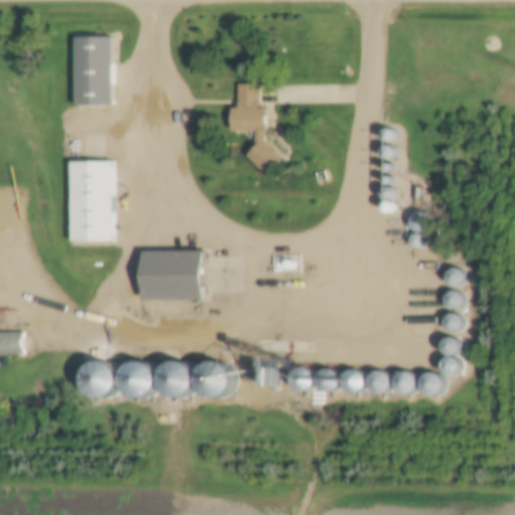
[(114,37),(74,37),(74,106),(114,106),(115,84),(123,84),(123,64),(114,64),(114,37)]
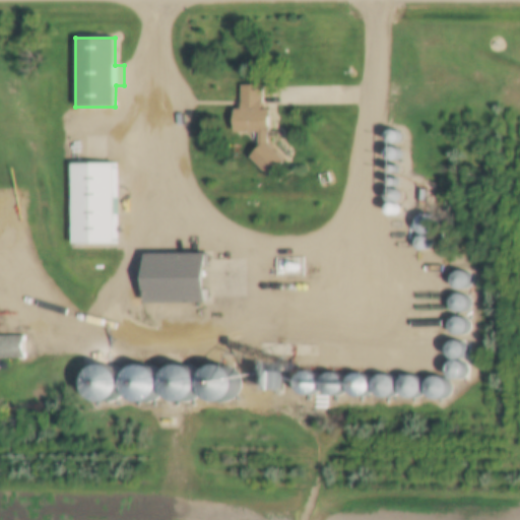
[(271,143),(272,110),(263,110),(263,85),(240,85),(239,133),(260,133),(260,150),(253,157),(271,178),(288,163),(271,143)]
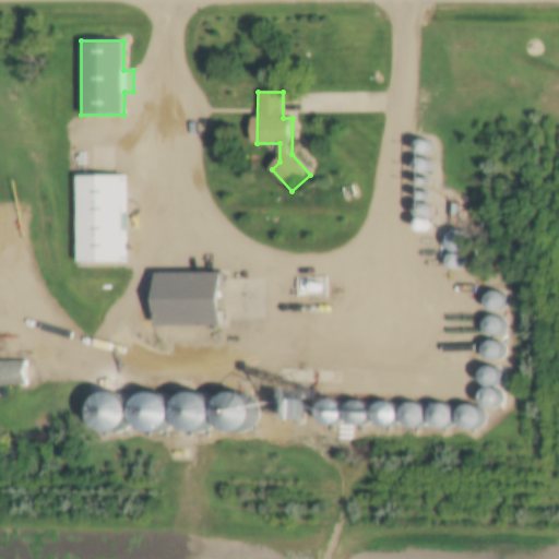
[(126,175),(76,175),(76,263),(126,263),(126,175)]
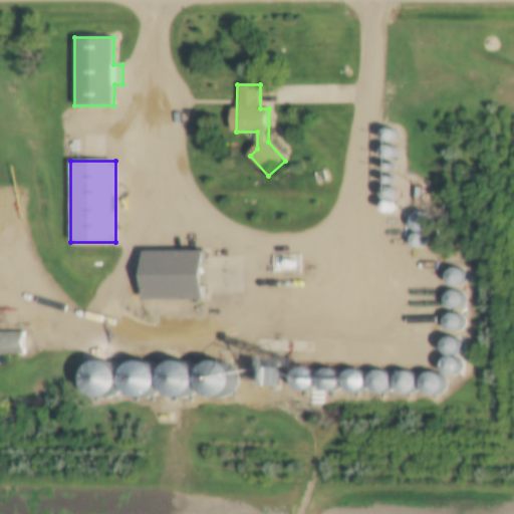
[(417,235),(435,228),(428,210),(410,217),(417,235)]
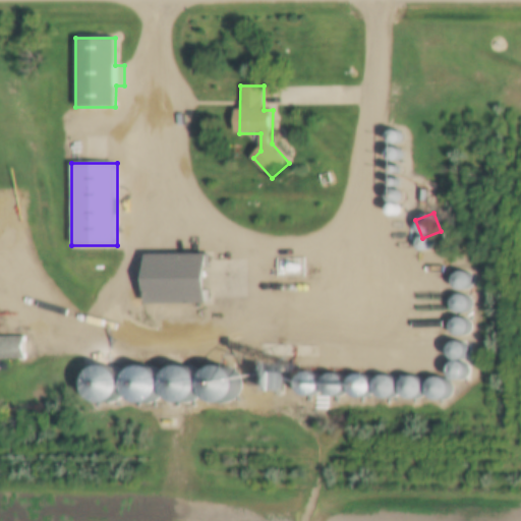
[(149,254),(149,304),(211,304),(211,254),(149,254)]
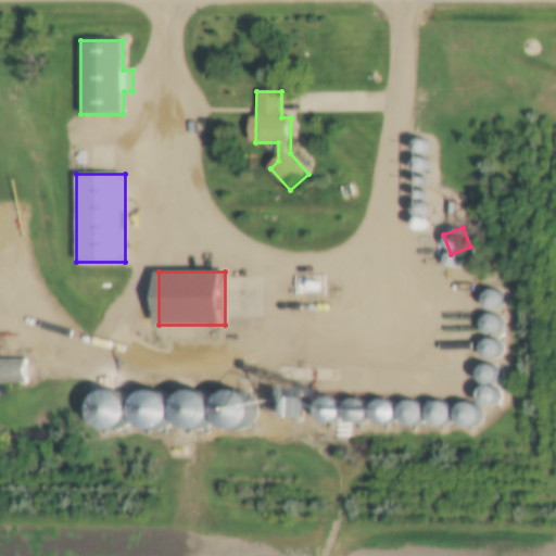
[(505,301),(494,288),(482,298),(493,311),(505,301)]
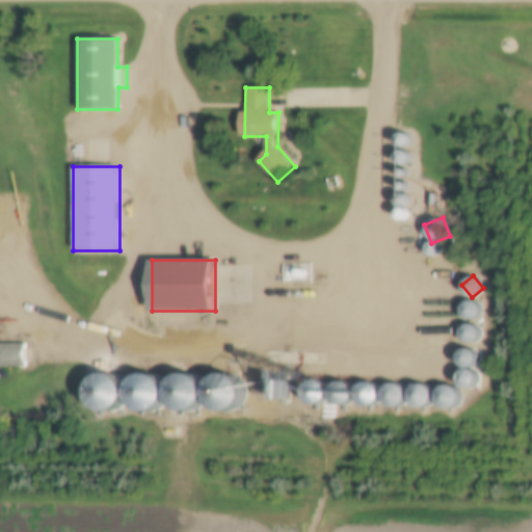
[(461,314),(477,320),(483,307),(468,299),(461,314)]
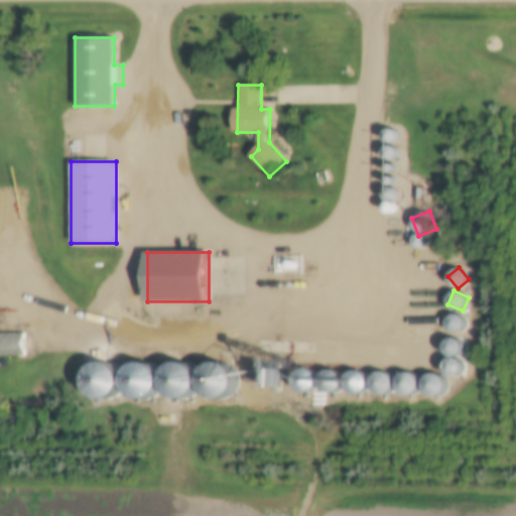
[(456,332),(466,323),(458,313),(447,323),(456,332)]
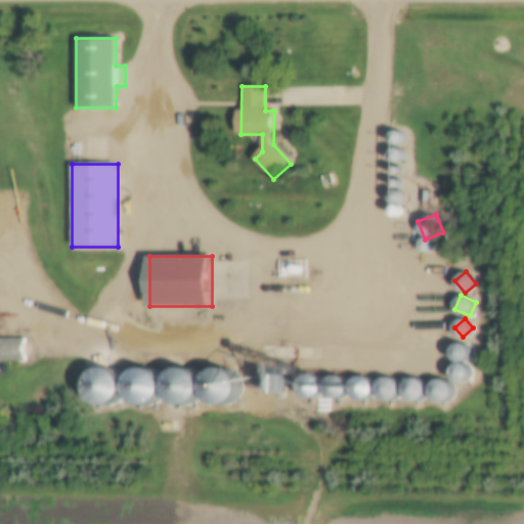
[(25,337),(0,337),(0,360),(25,361),(25,337)]
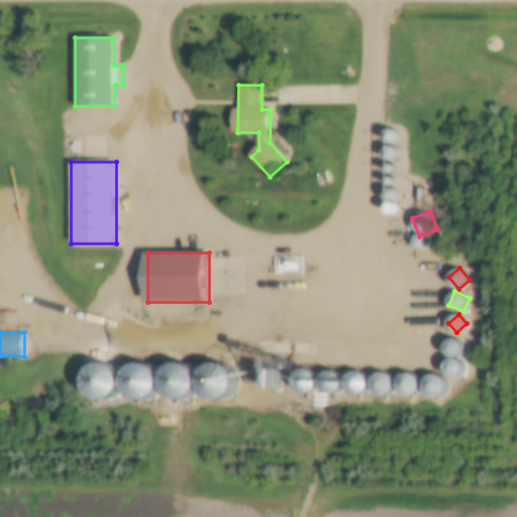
[(456,375),(462,365),(455,362),(450,372),(456,375)]
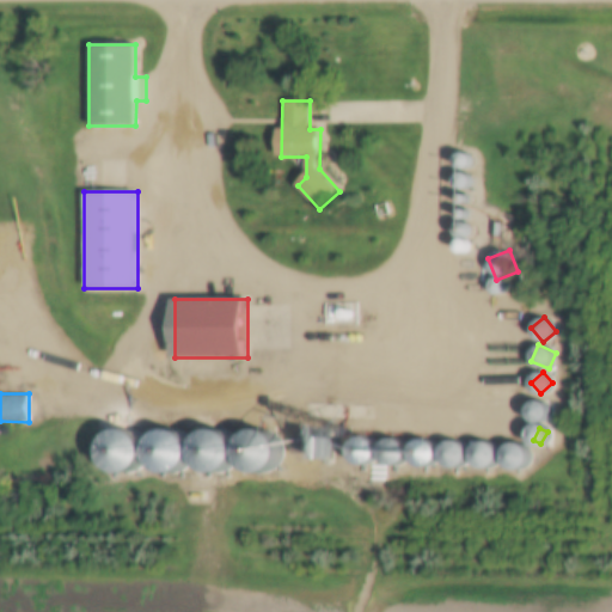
[(151,465),(178,472),(187,438),(159,430),(151,465)]
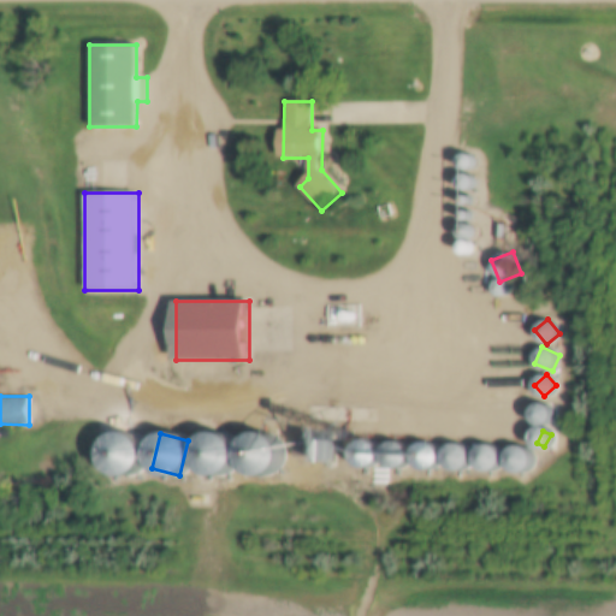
[(463,443),(446,446),(451,471),(468,467),(463,443)]
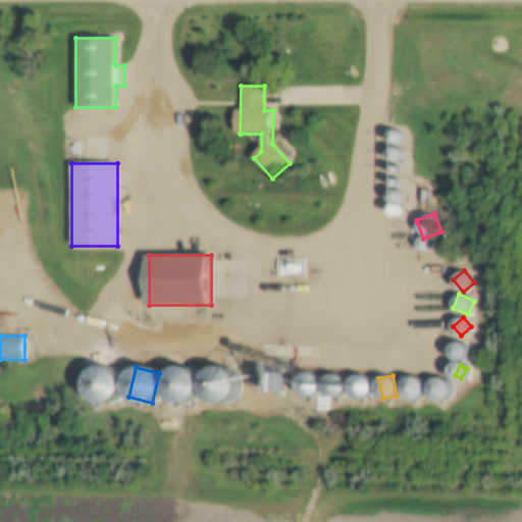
[(412,401),(425,389),(415,377),(402,387),(412,401)]
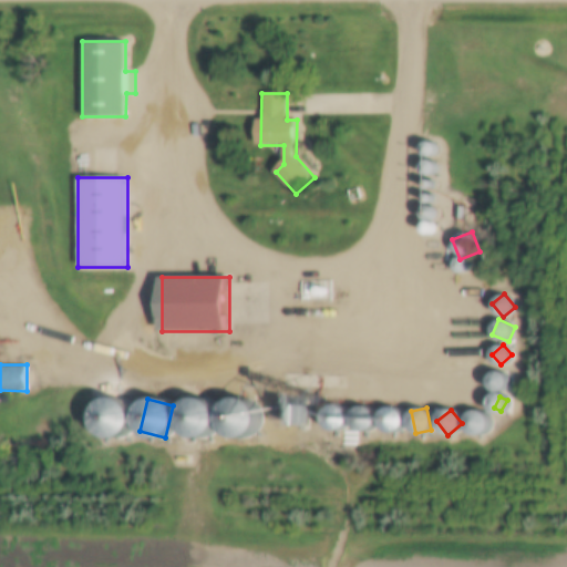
[(473,411),(467,432),(483,436),(488,415),(473,411)]
